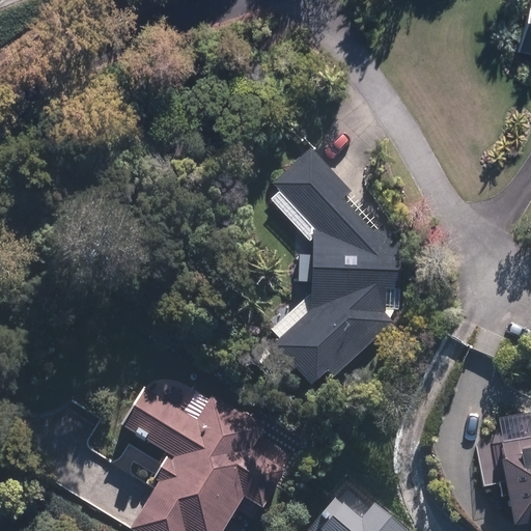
[(530,4),(526,3),(520,53),(530,54),(530,4)]
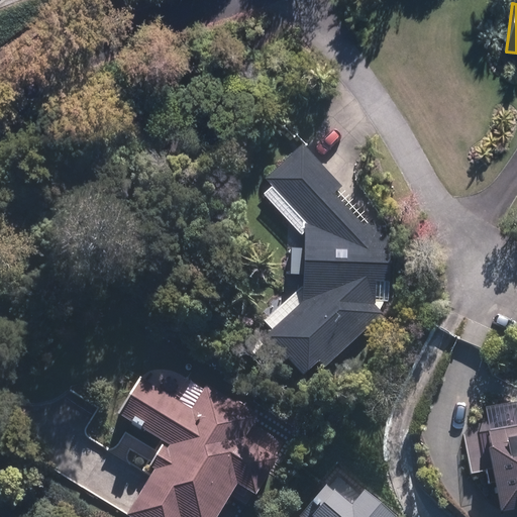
[(394,241),(304,150),(265,195),(305,237),(304,252),(290,251),(288,279),(306,280),(303,309),(266,343),(301,381),(320,363),(328,371),(394,311),(394,241)]
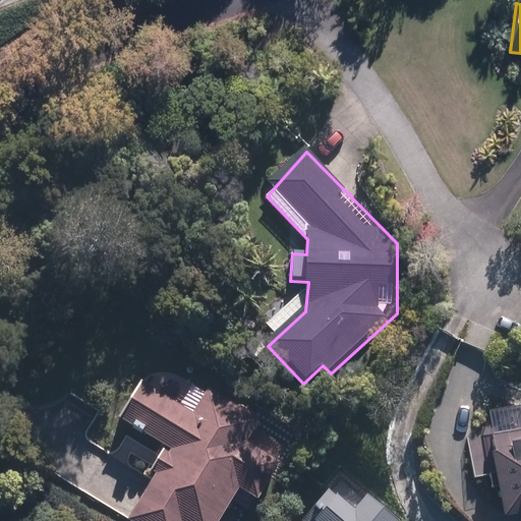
[(149,471),(154,474),(127,520),(217,520),(236,486),(258,498),(279,460),(246,444),(264,411),(191,372),(176,401),(138,381),(119,417),(165,442),(149,471)]
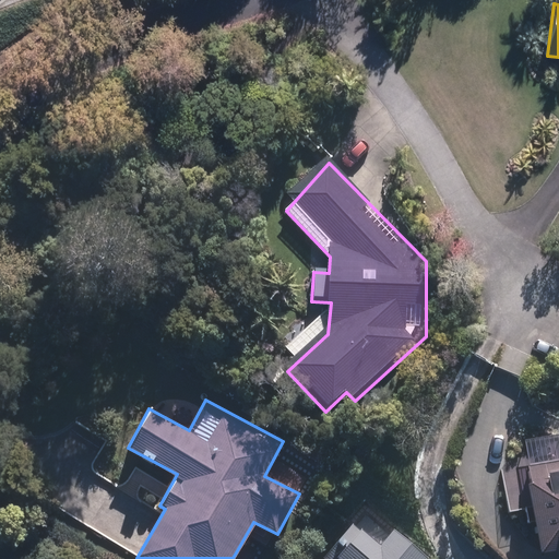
[(558,464),(530,470),(544,552),(558,549),(558,464)]
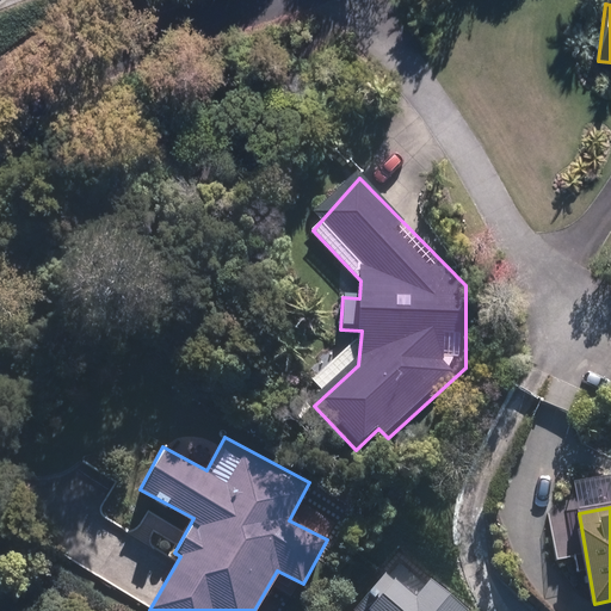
[(474,610),(401,551),(357,606),(362,610),(474,610)]
